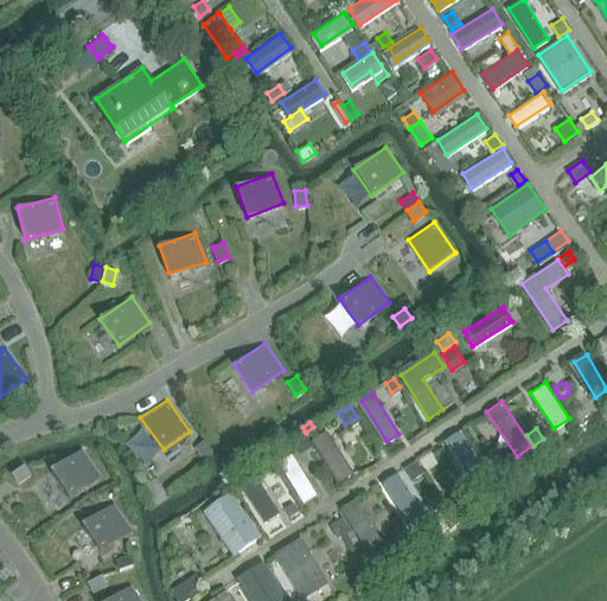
[(460,430),(445,440),(472,480),(486,471),(460,430)]
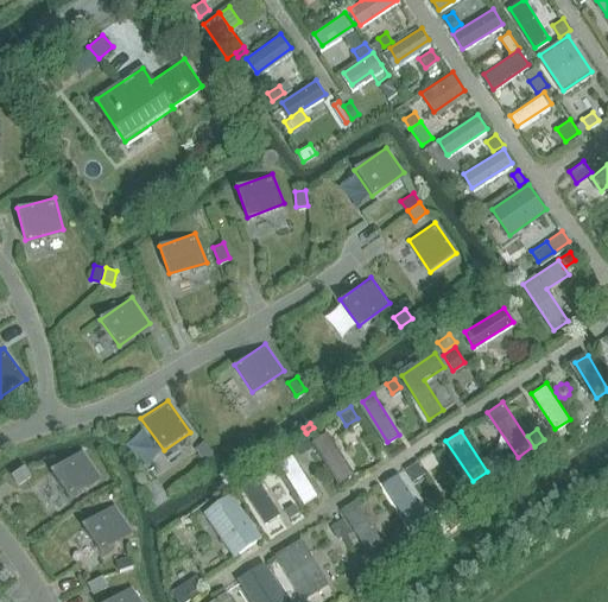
[(305,432),(295,439),(302,449),(312,442),(306,433),(305,432)]
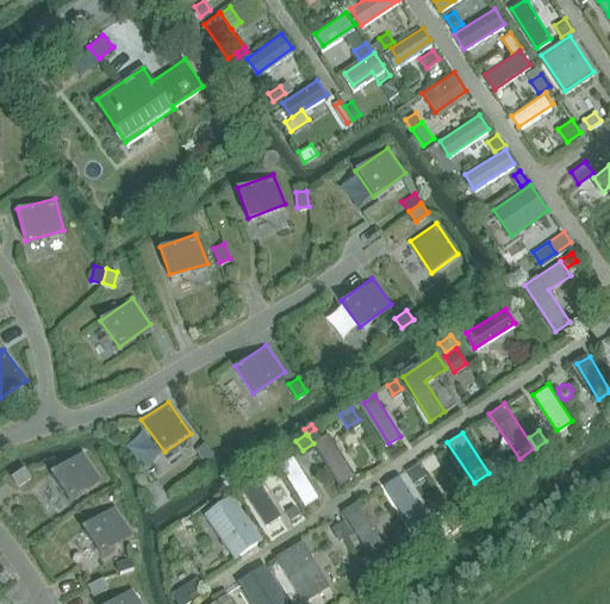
[(329,435),(316,443),(337,478),(350,469),(329,435)]
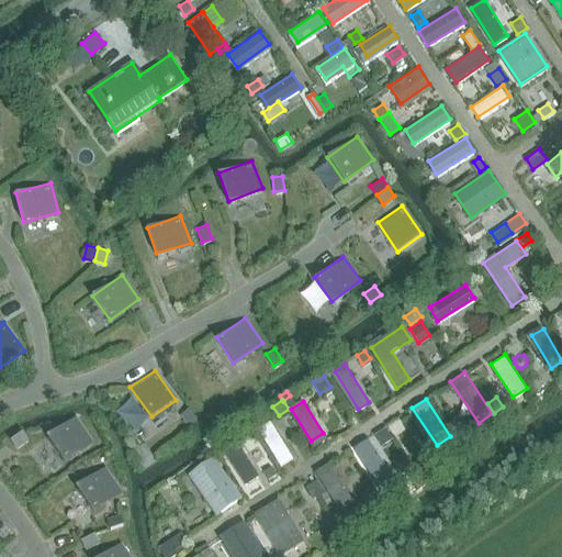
[(180,412),(189,424),(198,418),(189,405),(180,412)]
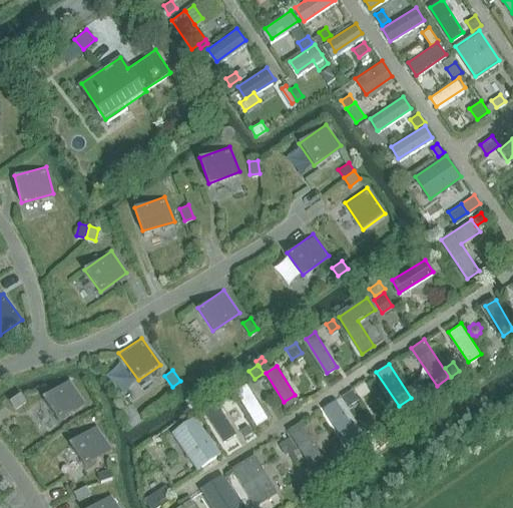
[(429,397),(416,378),(406,385),(419,404),(429,397)]
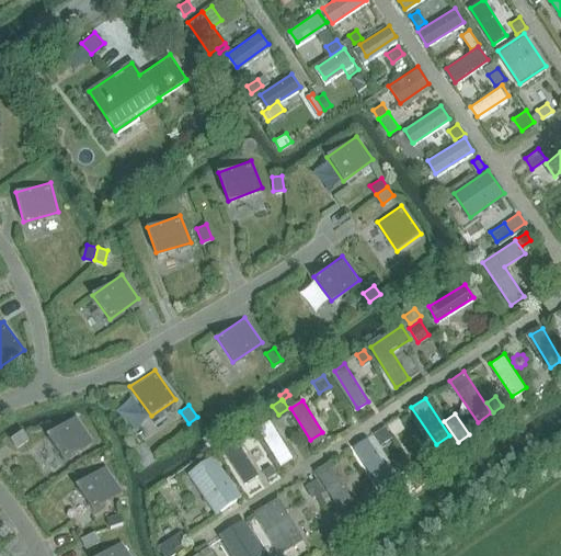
[(47,434),(64,458),(93,438),(77,415),(47,434)]
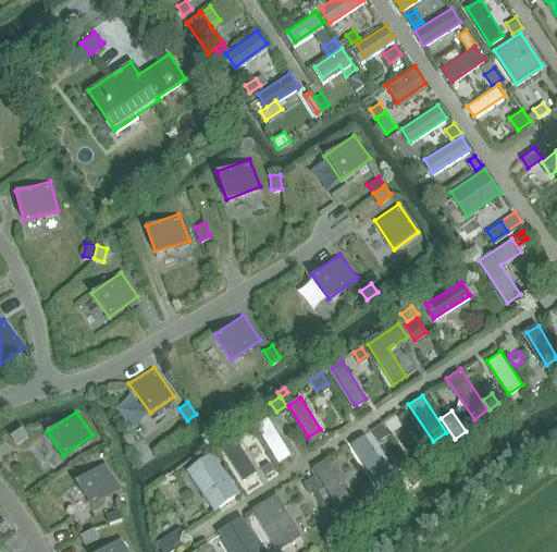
[(268,419),(257,427),(277,457),(287,451),(268,419)]
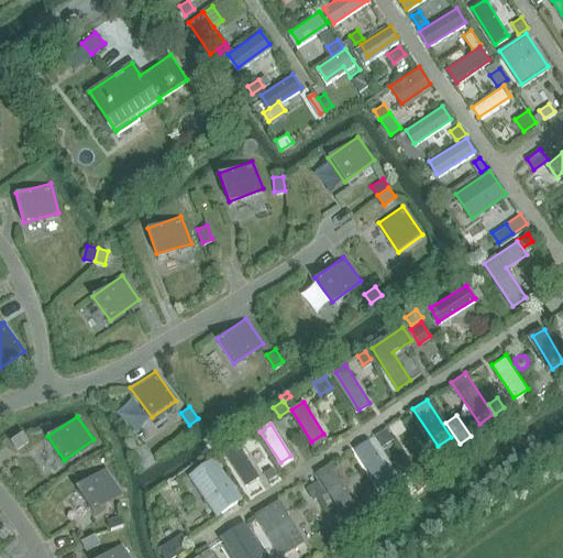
[(387,426),(376,433),(382,441),(393,435),(387,426)]
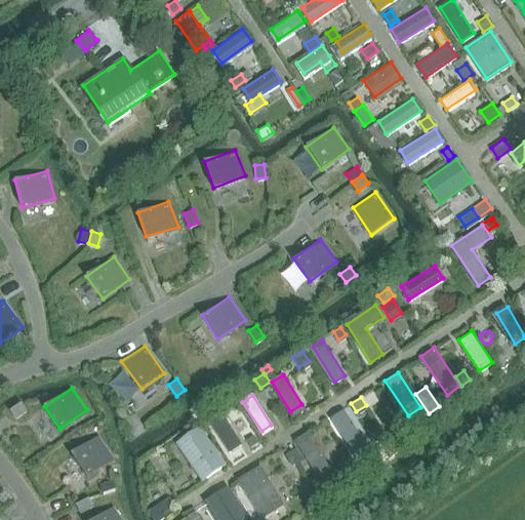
[(9,409),(14,416),(27,408),(21,401),(9,409)]
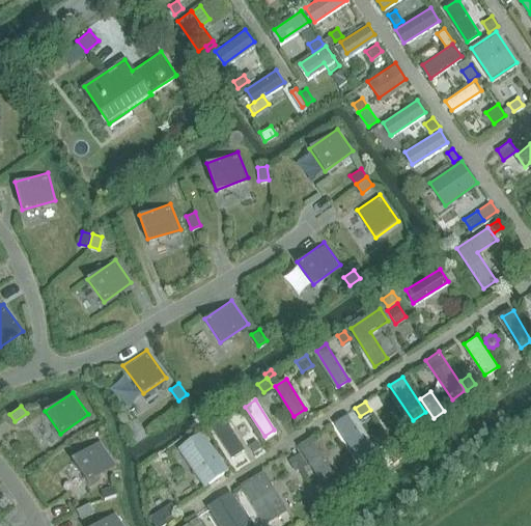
[(221,413),(208,421),(231,455),(244,447),(221,413)]
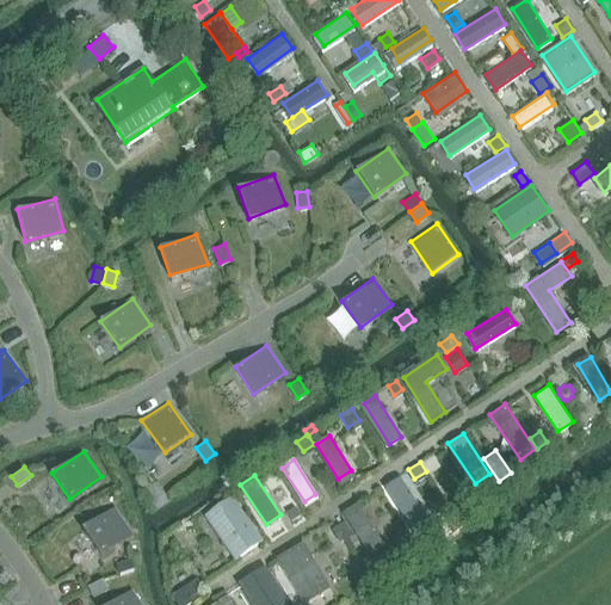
[(396,475),(381,486),(407,526),(423,517),(396,475)]
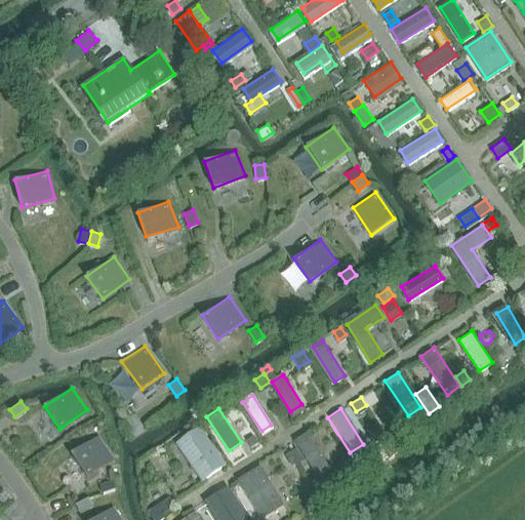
[(199,425),(175,442),(202,480),(226,464),(199,425)]
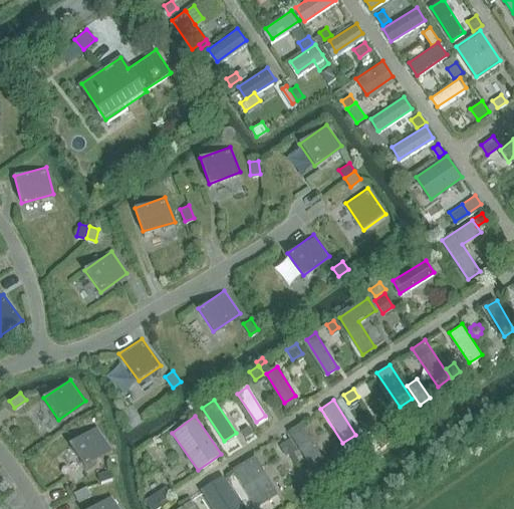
[(384,417),(376,421),(382,431),(391,426),(384,417)]
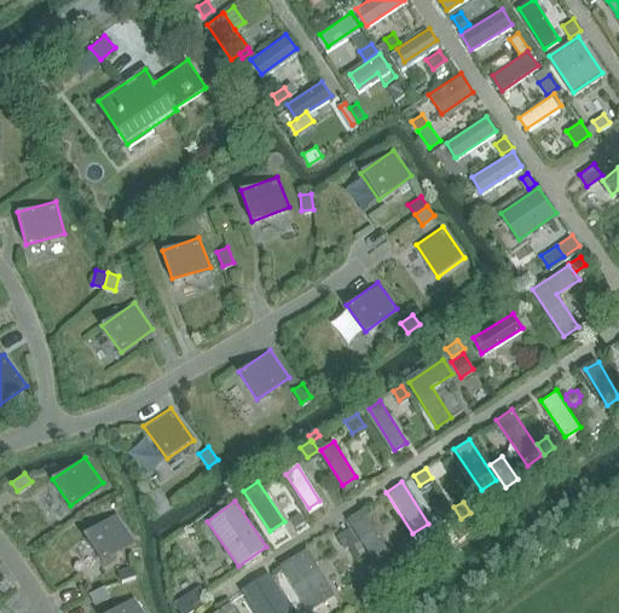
[(360,509),(346,519),(375,561),(389,551),(360,509)]
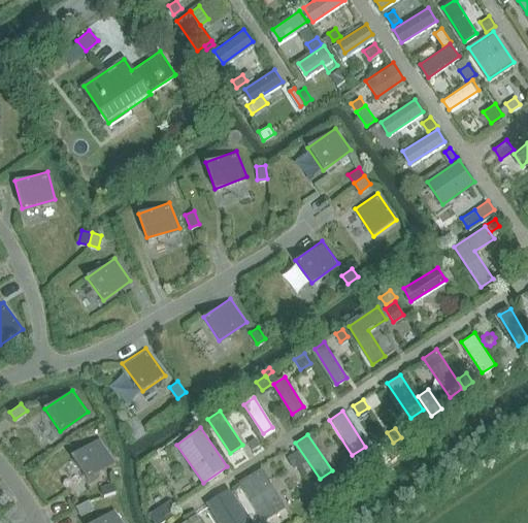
[(255,435),(248,440),(252,447),(259,443),(255,435)]
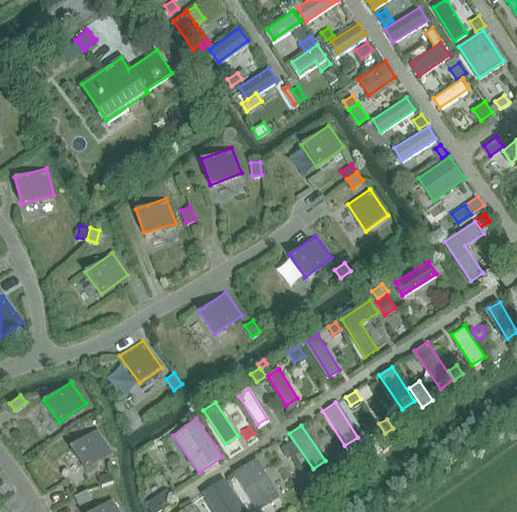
[(70,446),(85,469),(112,450),(96,427),(70,446)]
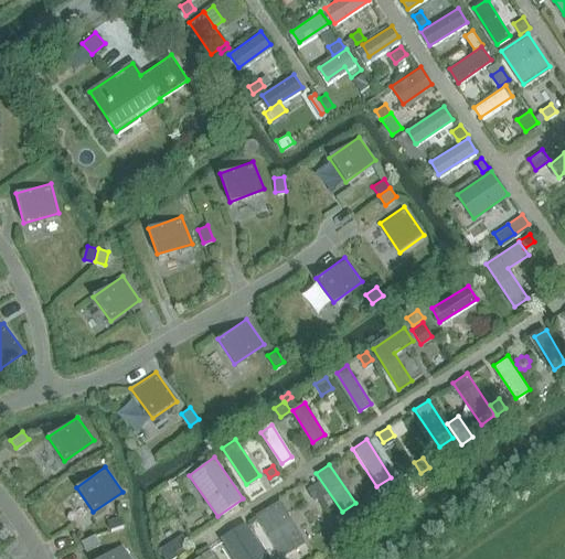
[(319,479),(308,485),(316,497),(318,495),(326,507),(334,502),(319,479)]
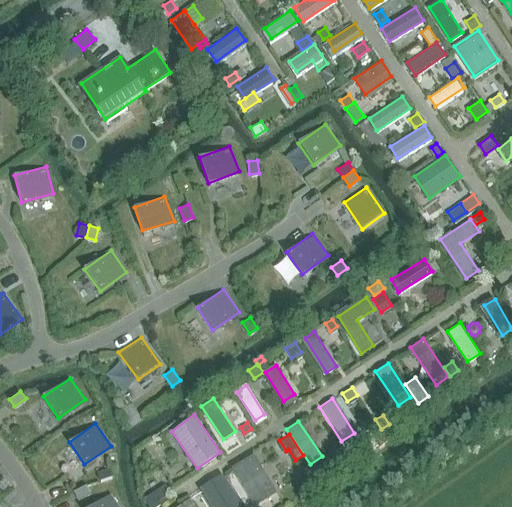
[(341,442),(332,448),(340,461),(349,454),(341,442)]
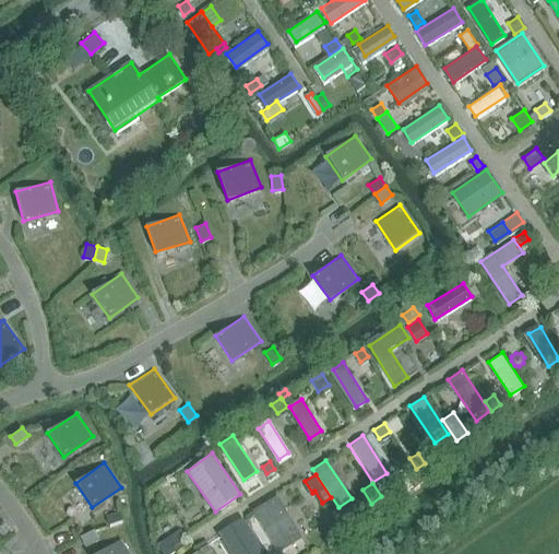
[(276,494),(252,509),(277,550),(301,535),(276,494)]
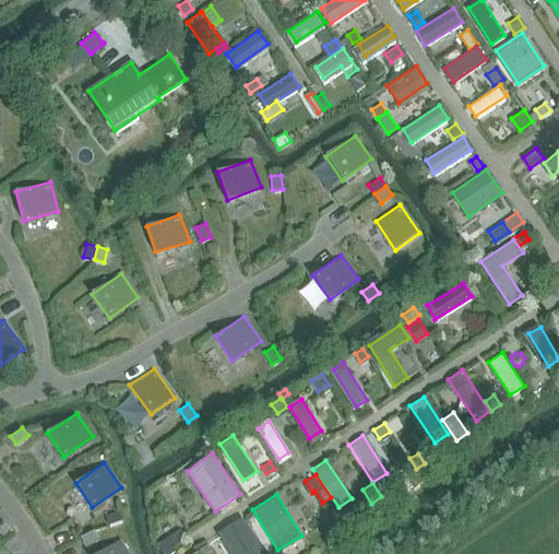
[(105,513),(108,522),(122,519),(119,508),(105,513)]
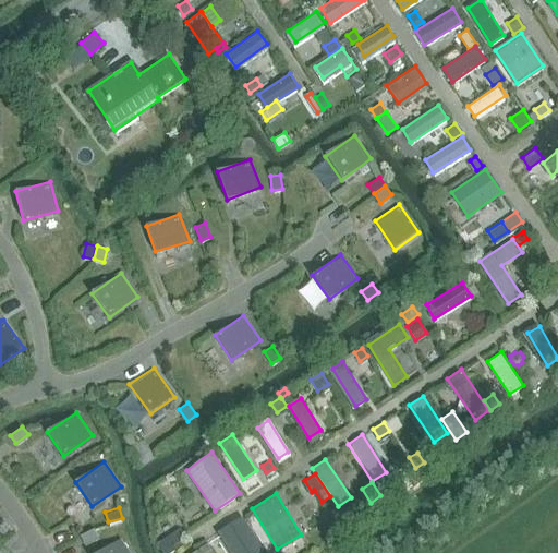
[(217,530),(230,552),(256,552),(263,549),(242,515),(217,530)]
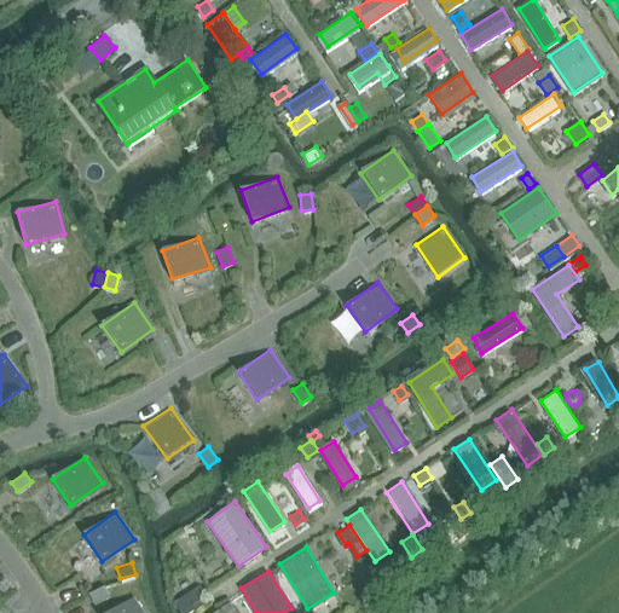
[(88,591),(96,605),(109,597),(103,584),(88,591)]
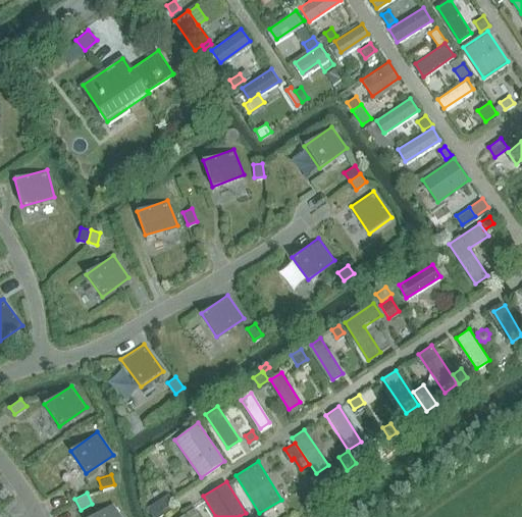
[(146,506),(153,516),(154,516),(163,512),(161,509),(173,501),(168,493),(146,506)]
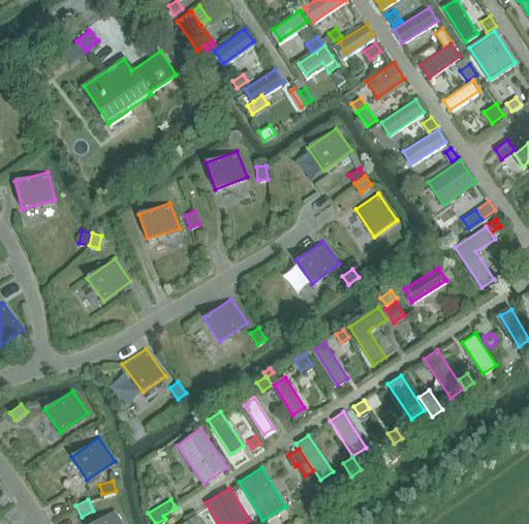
[(90,523),(125,523),(113,507),(90,523)]
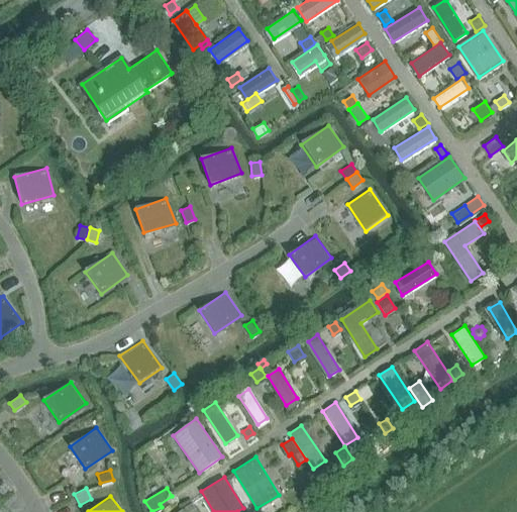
[(197,511),(191,502),(175,511),(197,511)]
